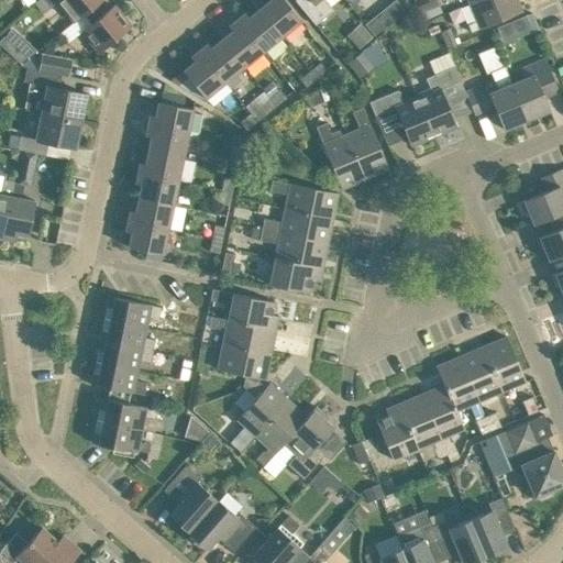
[(36,0),(34,2),(42,13),(57,0),(75,21),(99,0),(36,0)]
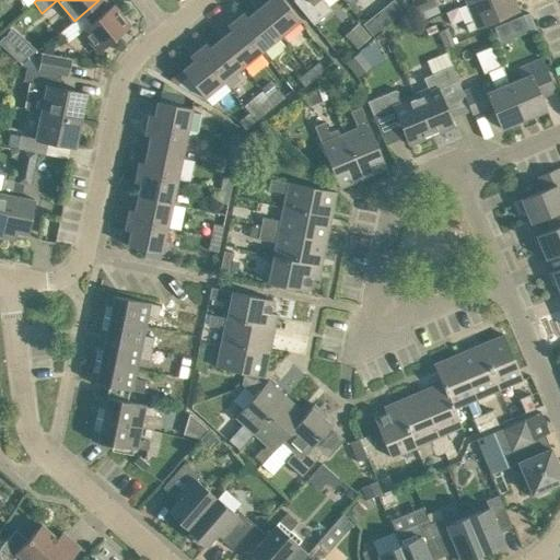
[(267,0),(258,8),(280,35),(300,20),(283,0),(267,0)]
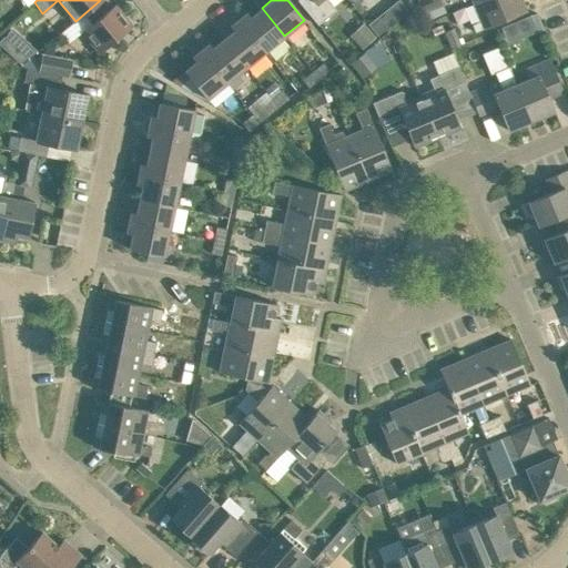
[(305,0),(301,3),(317,24),(336,10),(327,0),(305,0)]
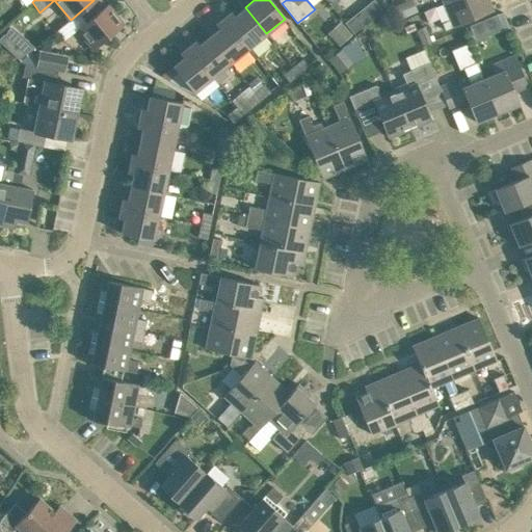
[(372,0),(367,0),(328,32),(338,45),(380,9),(372,0)]
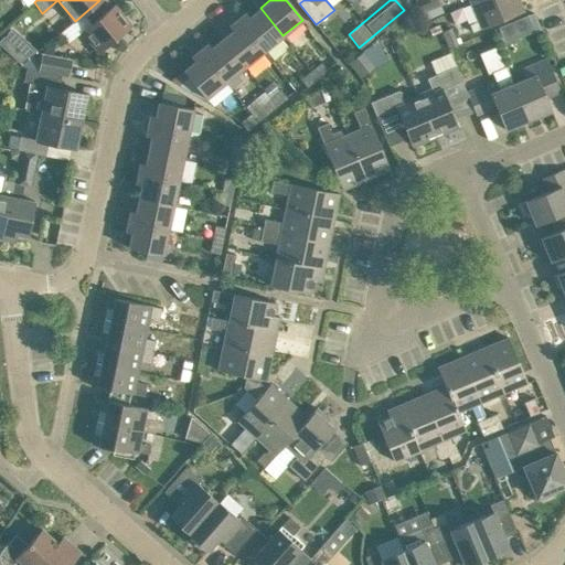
[(477,0),(470,2),(478,19),(469,22),(472,32),(523,11),(519,0),(477,0)]
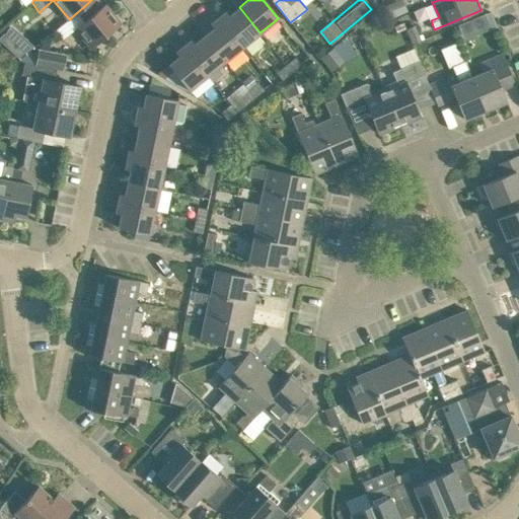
[(76,28),(91,47),(120,23),(104,5),(76,28)]
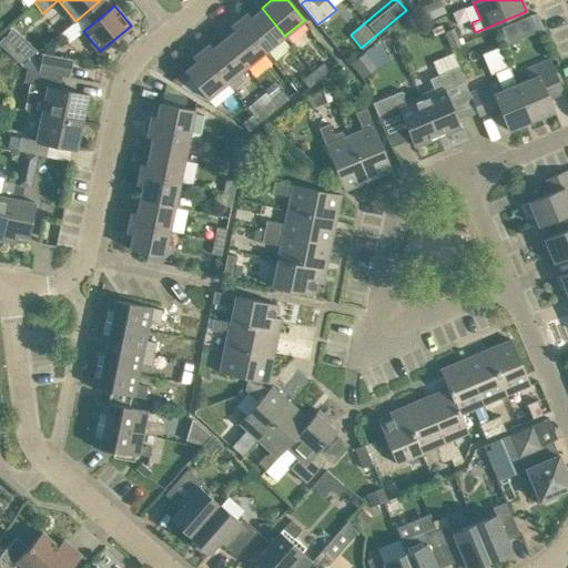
[(239,19),(264,51),(284,36),(262,8),(251,17),(250,16),(244,14),(239,19)]
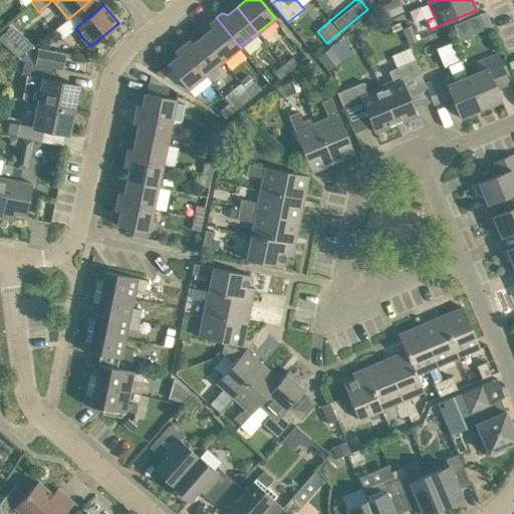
[(452,22),(458,36),(483,27),(477,12),(452,22)]
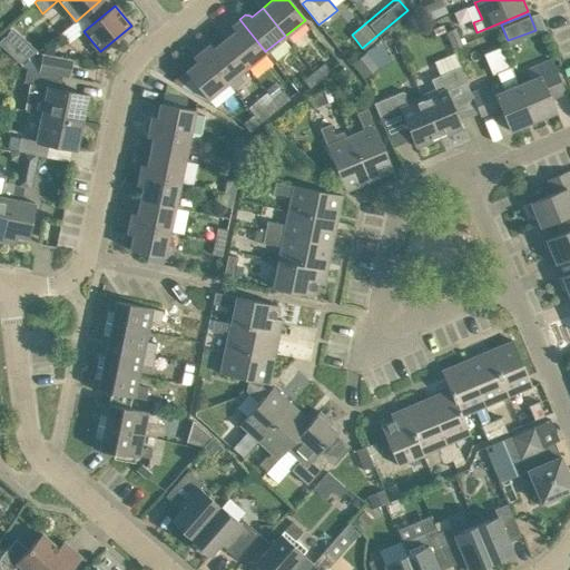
[(224,39),(246,67),(265,51),(239,19),(234,23),(234,29),(235,30),(224,39)]
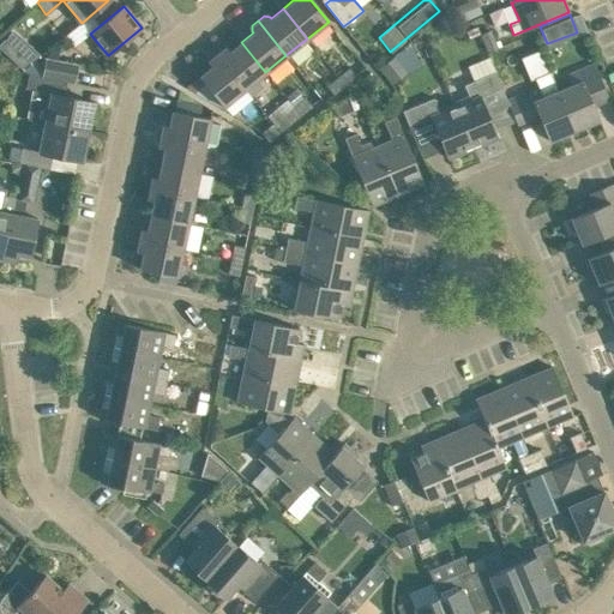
[(12,30),(0,43),(0,48),(22,68),(38,54),(12,30)]
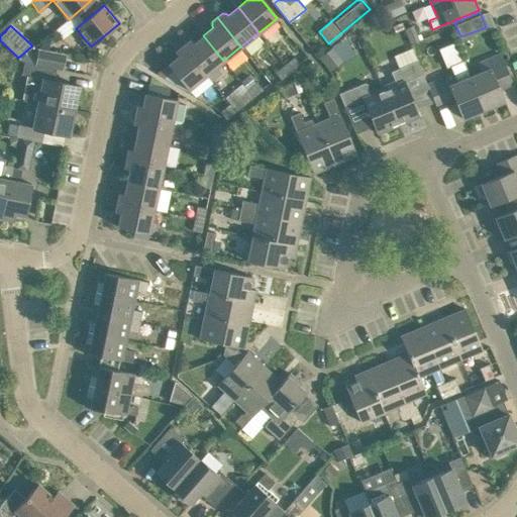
[(404,29),(410,44),(419,40),(413,25),(404,29)]
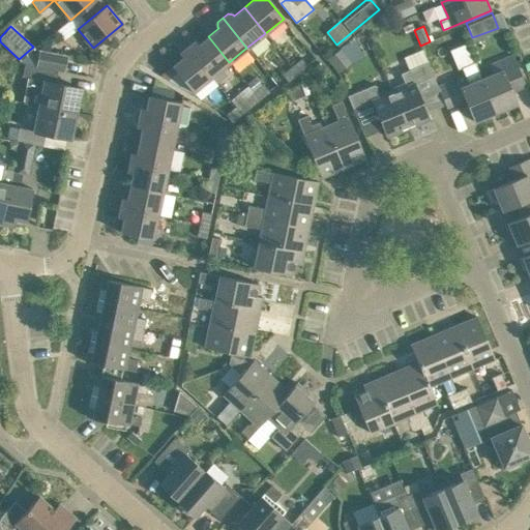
[(192,42),(187,47),(211,77),(229,62),(208,36),(198,45),(197,43),(192,42)]
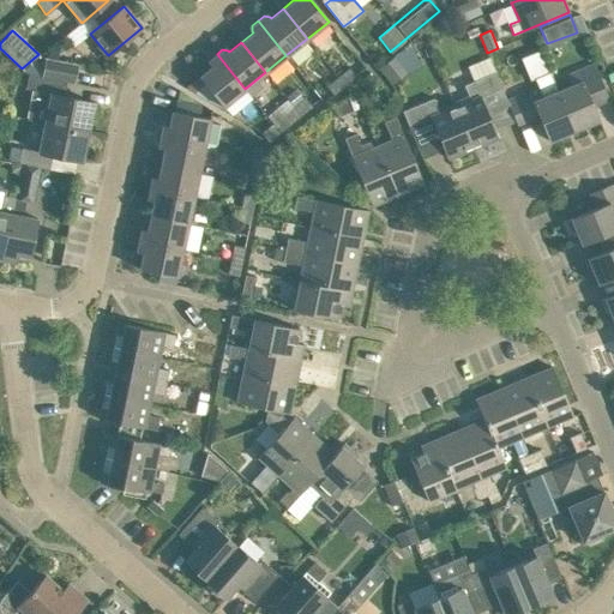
[(245,89),(217,54),(211,59),(210,65),(211,66),(199,76),(224,106),(245,89)]
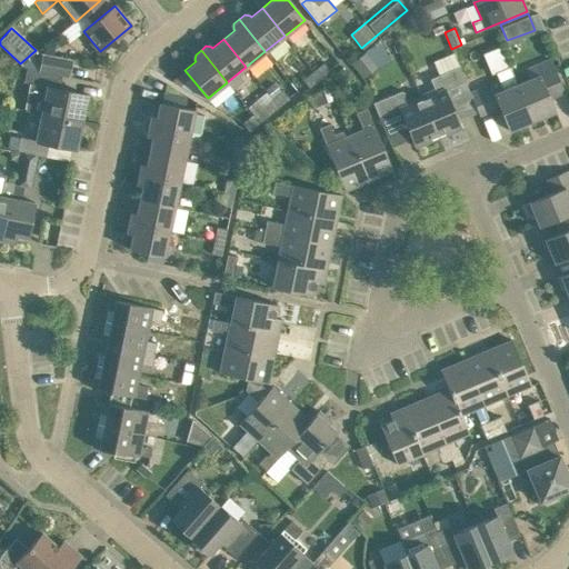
[(38,71),(61,76),(69,77),(72,59),(42,53),(38,71)]
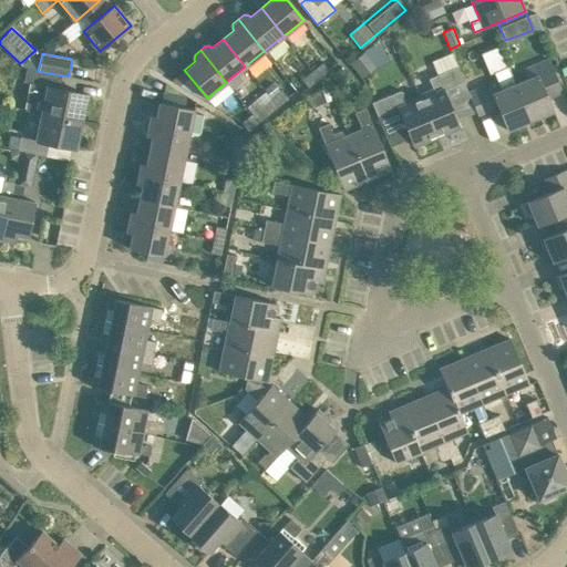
[(528,80),(516,85),(531,120),(554,110),(548,98),(563,91),(548,59),(523,69),(528,80)]
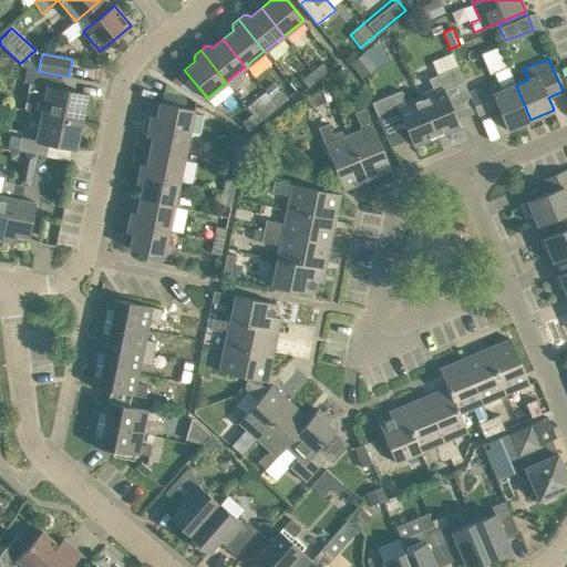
[(311,71),(319,79),(329,71),(322,62),(311,71)]
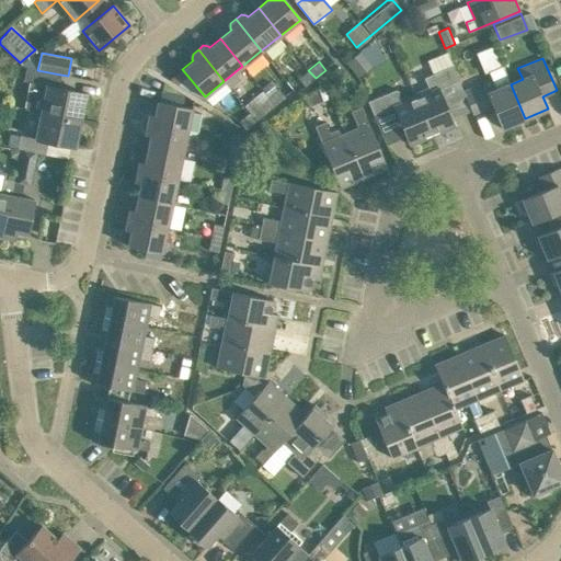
[(427,88),(414,93),(432,135),(455,125),(451,117),(439,88),(458,80),(453,66),(433,73),(423,78),(427,88)]
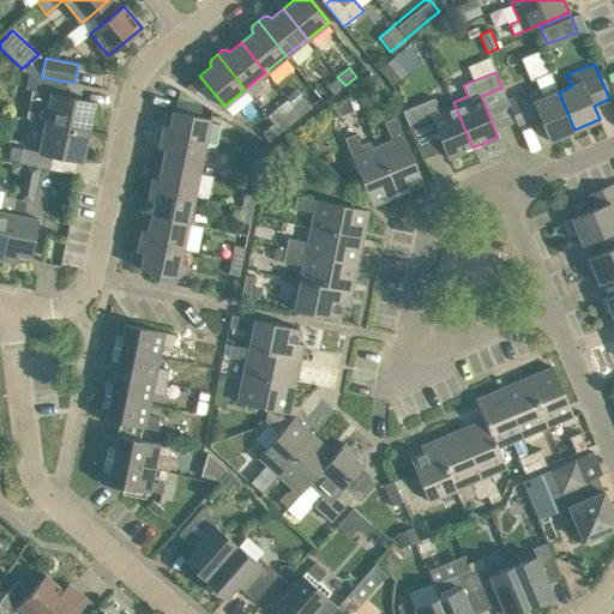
[(575,130),(559,92),(549,72),(536,78),(540,86),(507,100),(517,125),(539,115),(549,140),(575,130)]
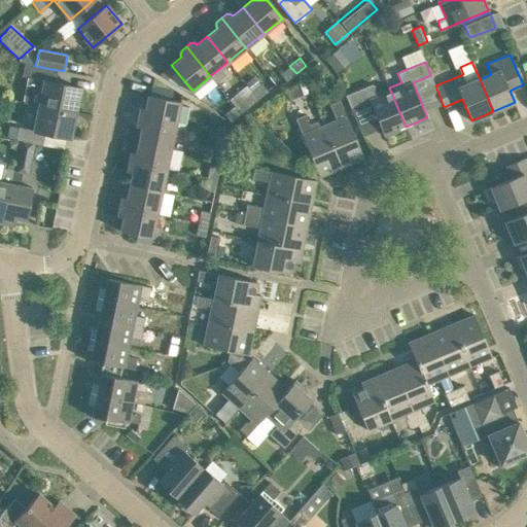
[(29,77),(24,102),(75,112),(80,88),(55,82),(57,70),(35,66),(25,64),(22,76),(29,77)]
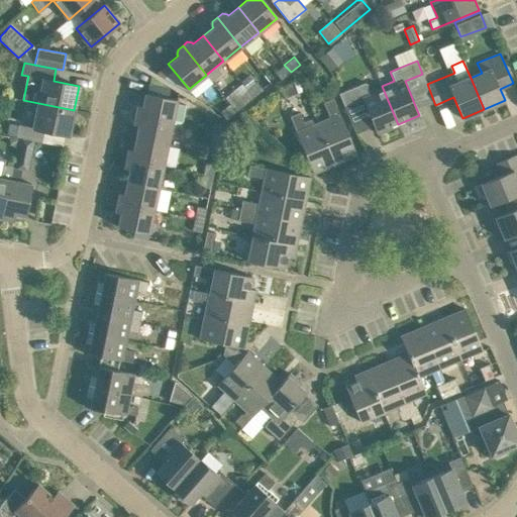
[(281,80),(291,72),(284,65),(275,72),(281,80)]
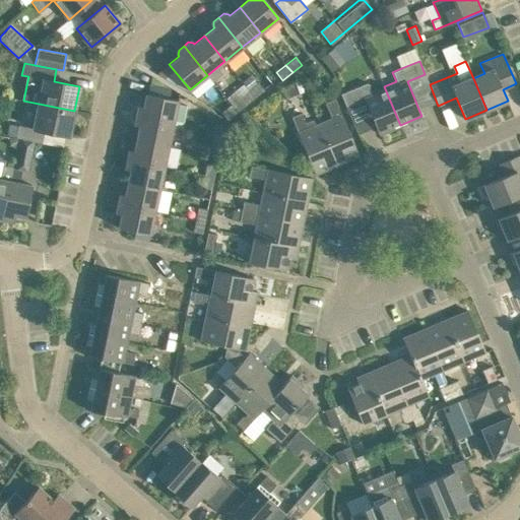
[(248,90),(254,98),(264,89),(258,82),(248,90)]
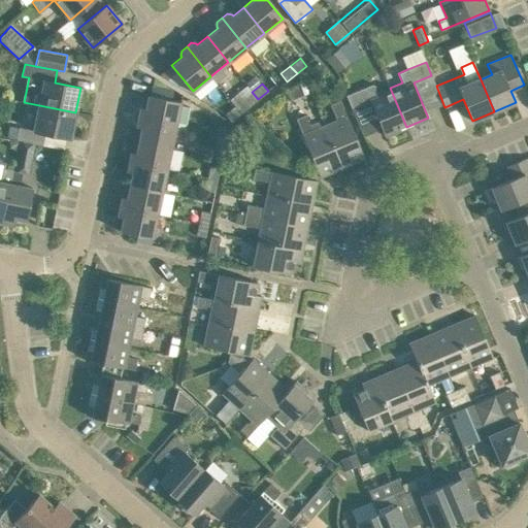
[(406,127),(390,88),(376,93),(372,84),(347,95),(352,108),(370,101),(385,136),(406,127)]
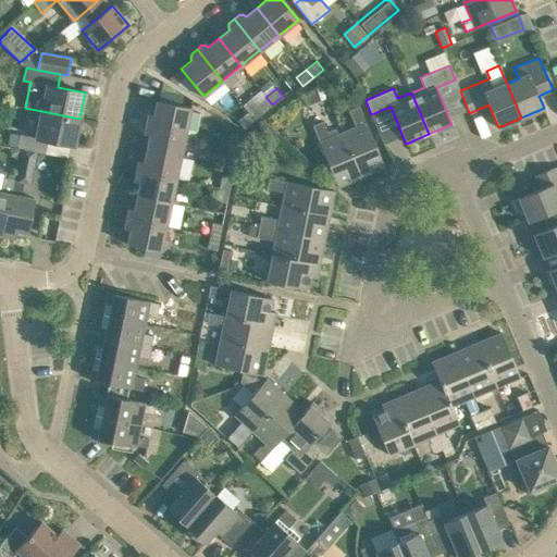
[(256,106),(262,113),(272,104),(265,97),(256,106)]
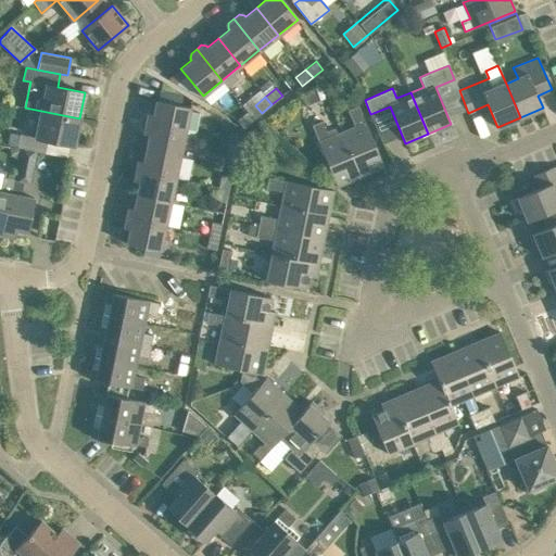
[(146,123),(186,130),(190,106),(156,100),(153,114),(151,114),(147,116),(146,123)]
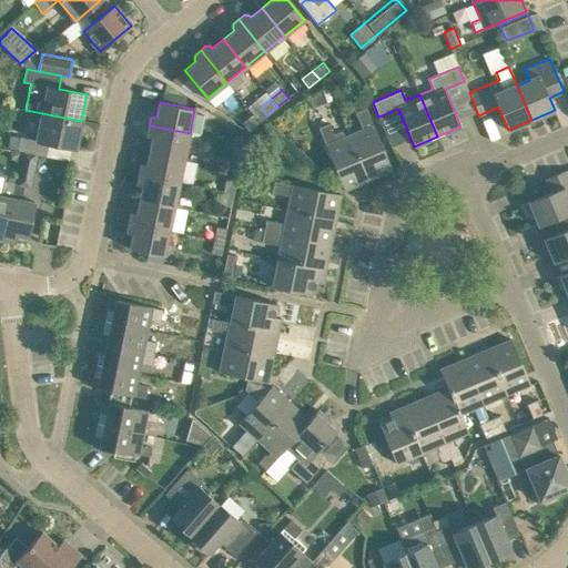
[(363,129),(348,134),(368,180),(392,170),(365,108),(356,111),(363,129)]
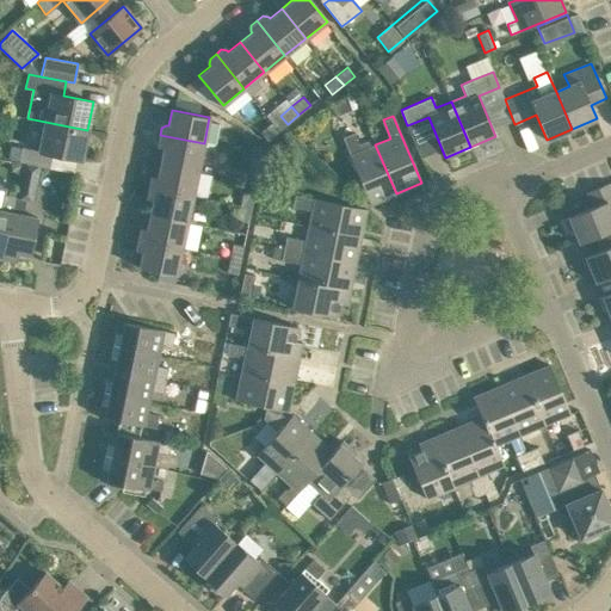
[(87,130),(28,118),(28,119),(43,122),(37,152),(22,148),(18,161),(48,167),(51,154),(81,160),(87,130)]
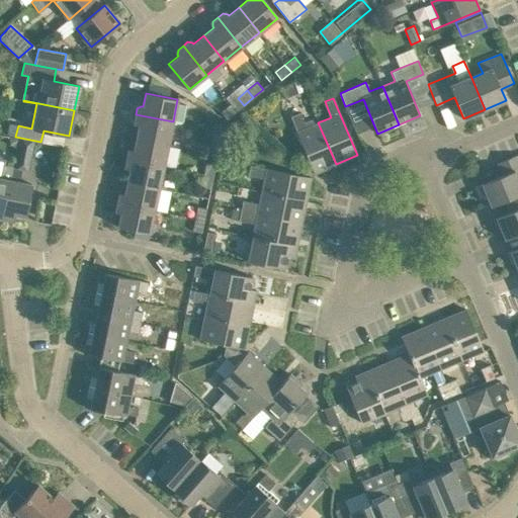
[(230,104),(221,111),(227,119),(236,111),(230,104)]
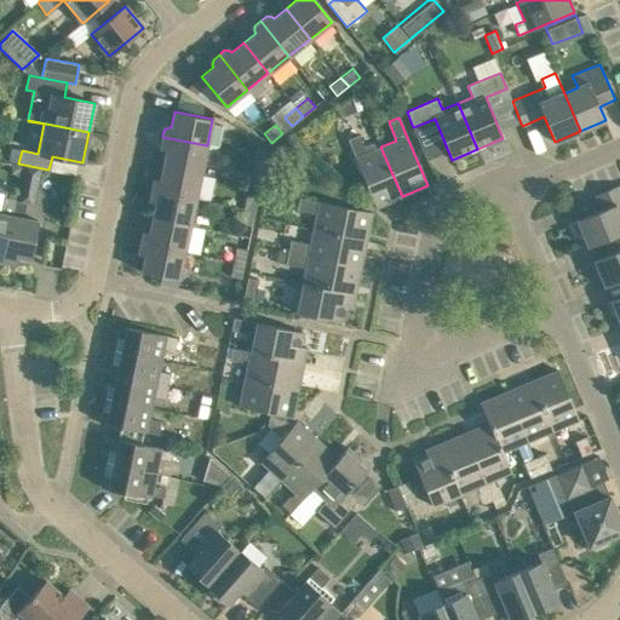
[(402,196),(380,147),(367,153),(360,133),(346,139),(375,207),(402,196)]
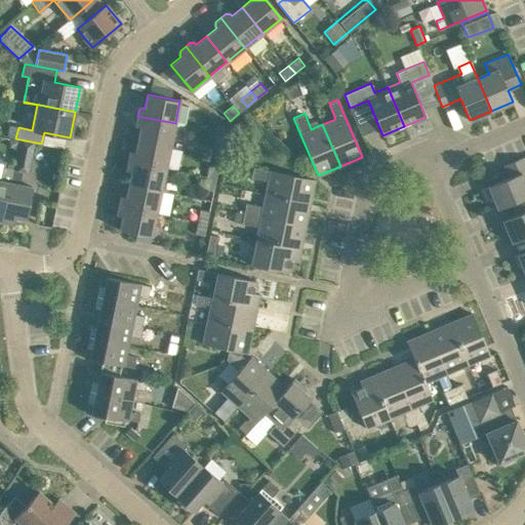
[(138,139),(170,146),(175,123),(137,116),(136,122),(138,126),(140,127),(138,139)]
